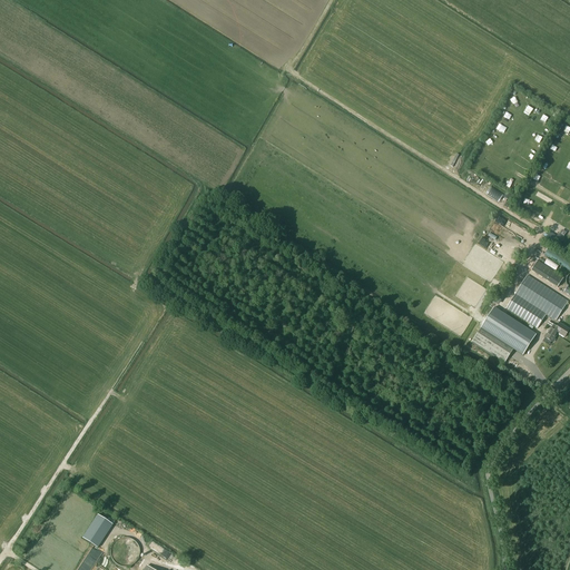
[(490,187),(485,195),(500,203),(503,195),(490,187)]
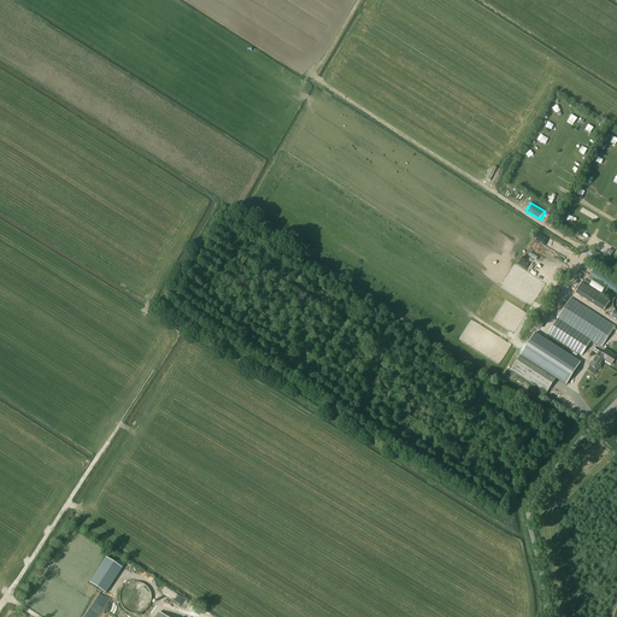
[(589,286),(603,293),(606,288),(593,281),(589,286)]
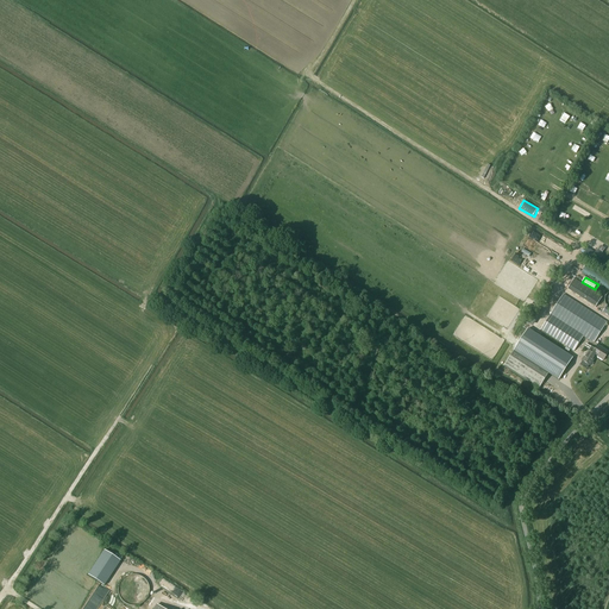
[(567,289),(596,307),(602,297),(573,278),(567,289)]
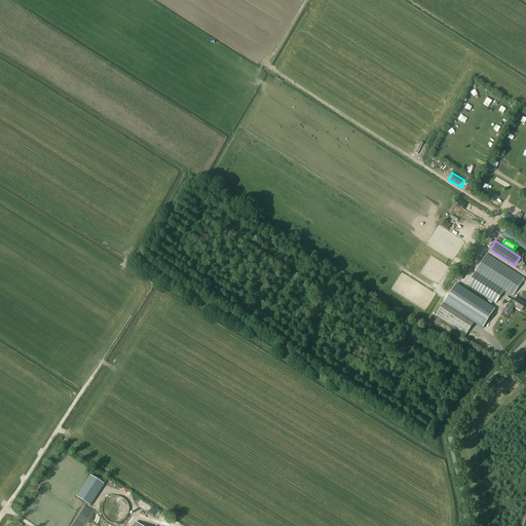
[(525,278),(487,254),(467,286),(496,304),(504,291),(513,296),(525,278)]
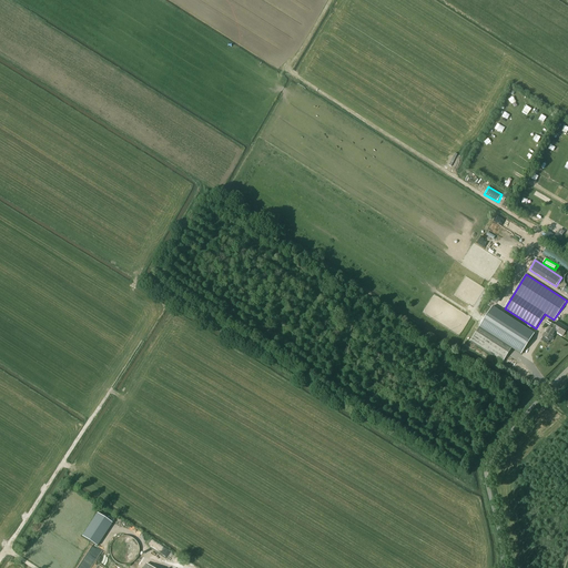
[(470,342),(503,363),(511,348),(521,355),(535,335),(492,307),(470,342)]
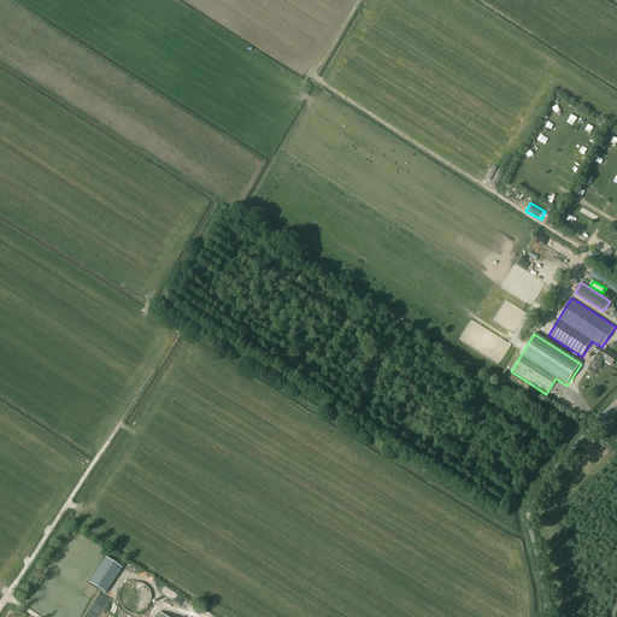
[(605,350),(603,354),(599,352),(591,365),(598,371),(605,360),(612,365),(616,357),(605,350)]
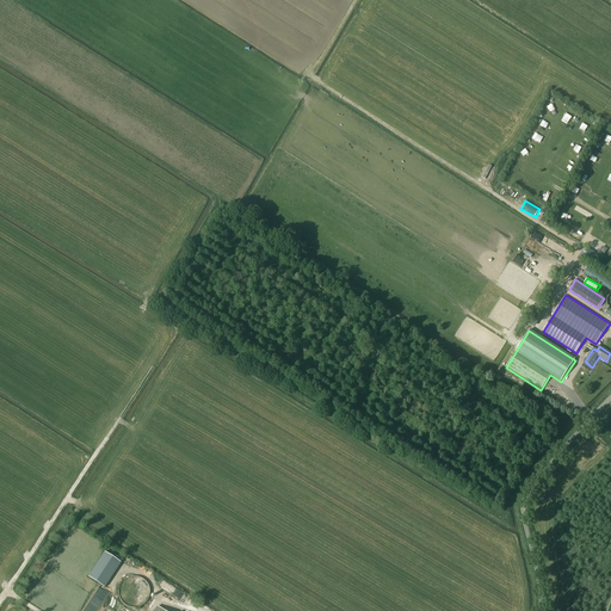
[(88,578),(104,587),(121,562),(104,553),(88,578)]
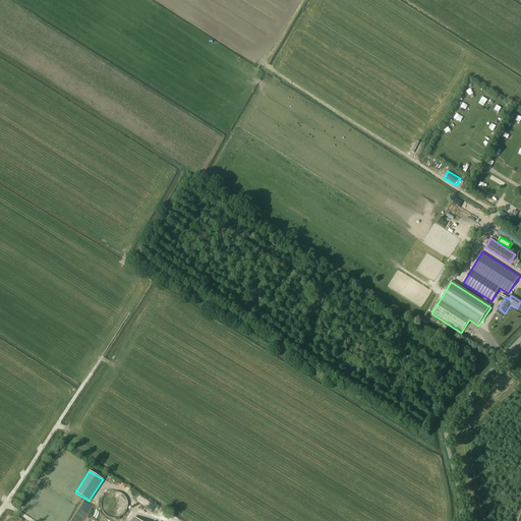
[(114,519),(115,519),(116,519),(117,518),(118,518),(120,518),(121,517),(122,516),(123,515),(124,514),(125,513),(125,512),(126,511),(126,510),(127,509),(127,508),(127,507),(127,506),(127,505),(127,504),(127,502),(127,501),(126,500),(126,499),(125,498),(124,497),(124,496),(123,496),(122,495),(121,494),(120,494),(119,493),(118,493),(117,493),(116,491),(114,491),(113,491),(112,493),(111,493),(110,493),(109,494),(108,494),(107,495),(106,495),(105,496),(104,497),(104,498),(103,499),(102,500),(102,501),(102,502),(101,503),(101,504),(101,505),(101,507),(101,508),(101,509),(102,510),(102,511),(103,512),(103,513),(104,514),(105,515),(106,516),(107,516),(107,517),(108,517),(110,518),(111,518),(112,518),(113,519),(114,519)]
